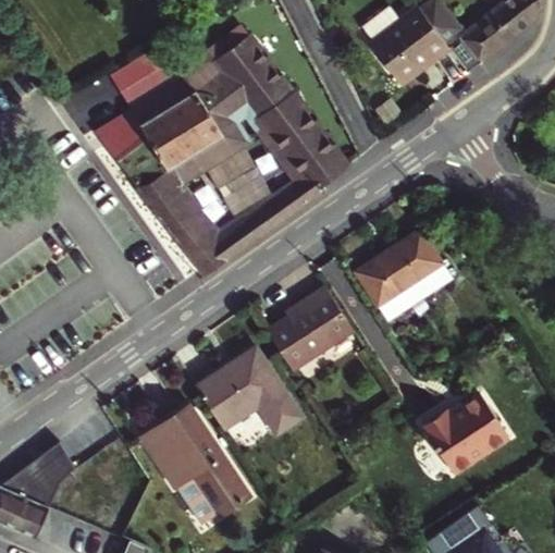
[(436,0),(428,0),(417,9),(449,50),(467,72),(532,21),(540,9),(539,0),(507,0),(460,36),(456,29),(459,27),(436,0)]
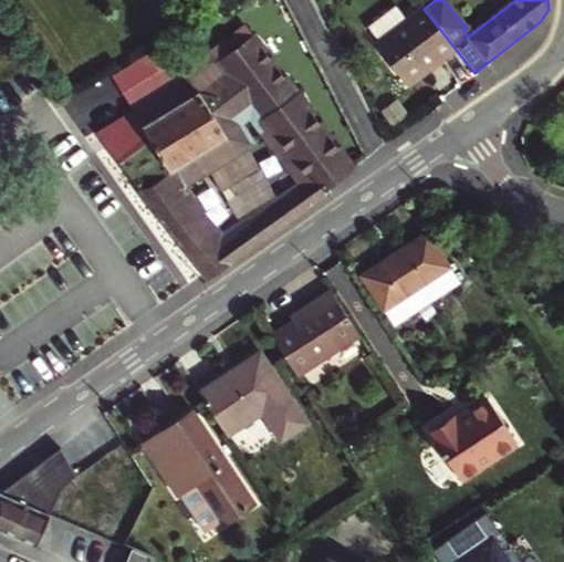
[(374,43),(405,84),(437,59),(441,63),(457,51),(424,9),(421,6),(407,18),(397,4),(368,27),(367,34),(374,43)]
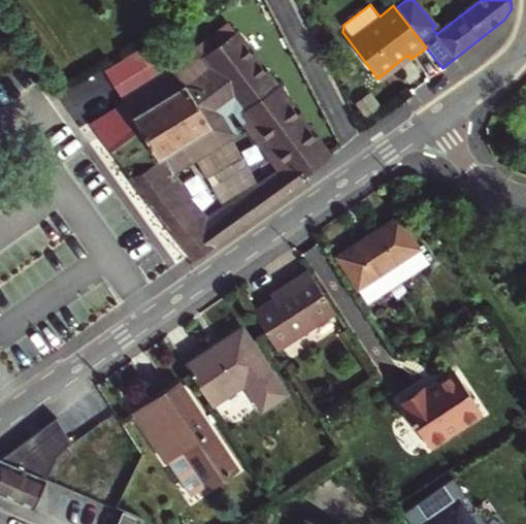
[(174,182),(160,160),(242,110),(292,176),(227,219),(236,232),(278,206),(304,185),(302,181),(322,166),(327,163),(330,160),(294,109),(236,32),(204,56),(215,69),(189,91),(186,87),(184,88),(132,119),(113,129),(123,143),(109,156),(128,177),(126,178),(191,259),(193,261),(212,247),(224,240),(215,227),(206,232),(172,188),(174,182)]
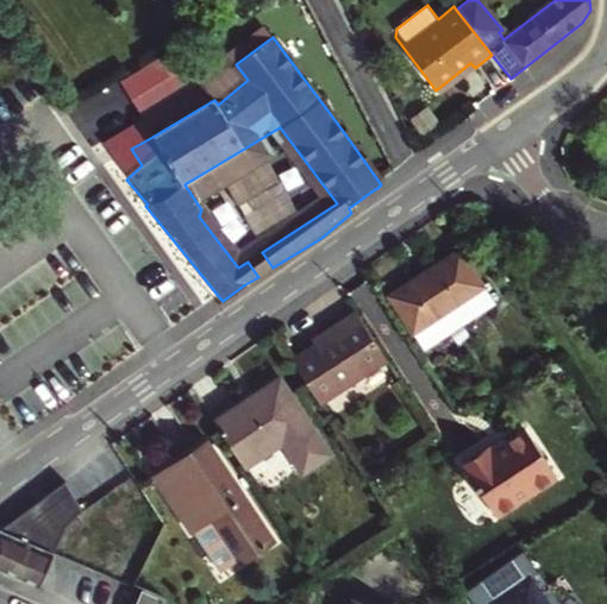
[(470,63),(436,90),(440,96),(475,68),(470,63)]
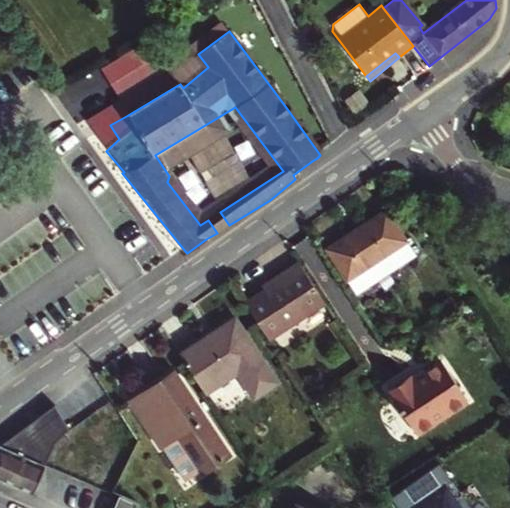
[(119,100),(128,115),(178,85),(169,71),(119,100)]
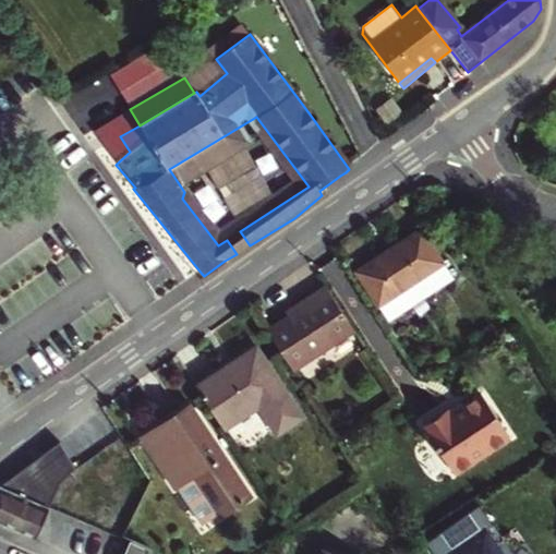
[(414,228),(353,271),(388,317),(448,276),(414,228)]
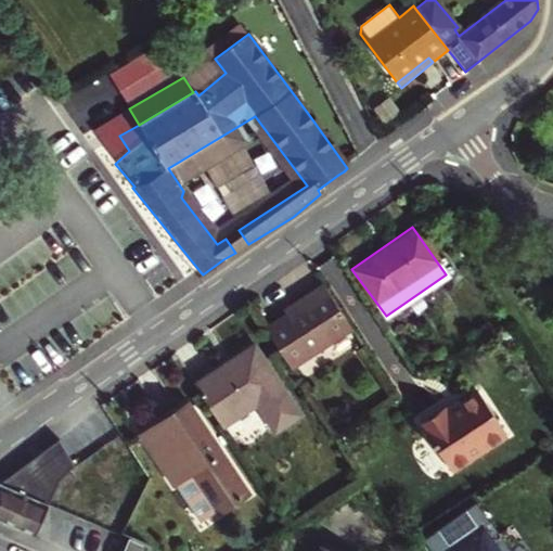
[(235,253),(248,244),(239,230),(226,239),(235,253)]
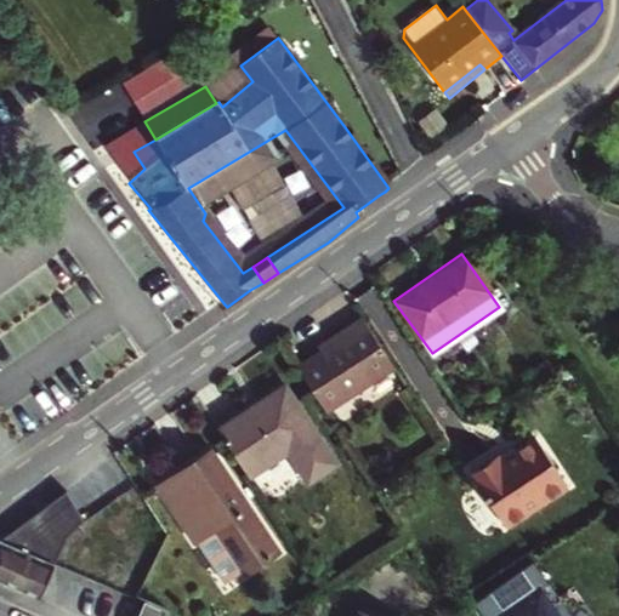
[(293,368),(316,403),(385,359),(358,318),(322,342),(324,346),(293,368)]
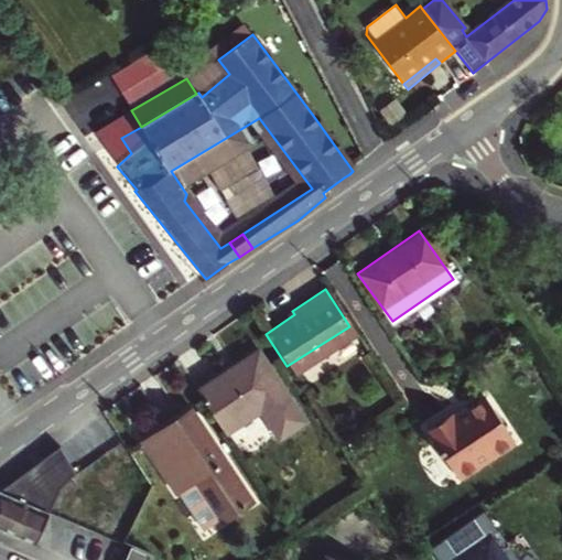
[(254,354),(194,395),(222,435),(257,412),(276,441),(300,423),(254,354)]
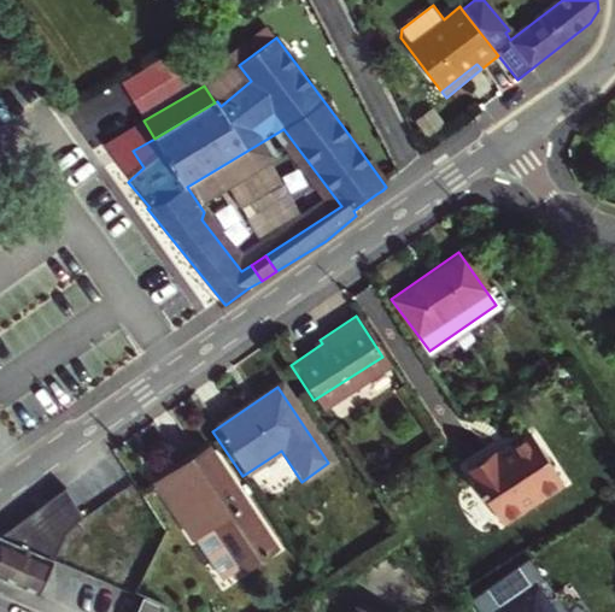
[(487,448),(461,466),(496,518),(558,476),(527,431),(492,454),(487,448)]
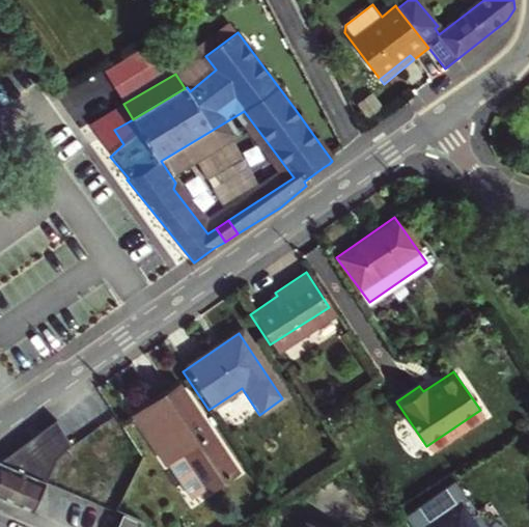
[(176,392),(131,421),(163,469),(182,458),(206,497),(234,478),(176,392)]
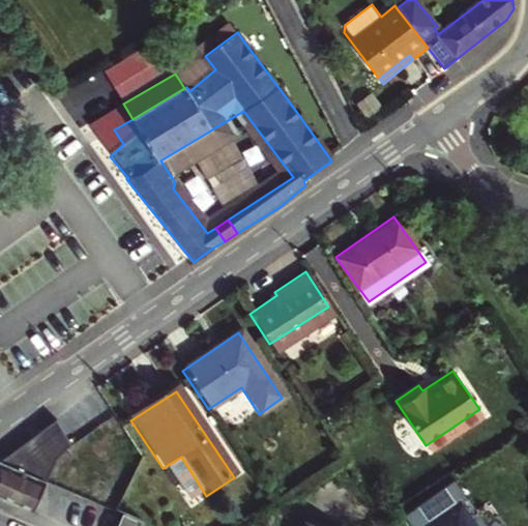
[(0,500),(30,514),(33,507),(54,461),(70,449),(55,424),(30,443),(27,442),(0,462),(0,500)]
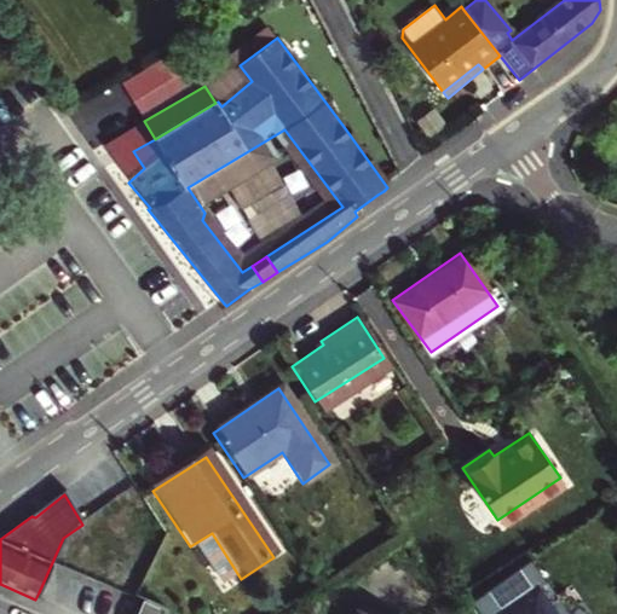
[(561,613),(540,581),(496,613),(561,613)]
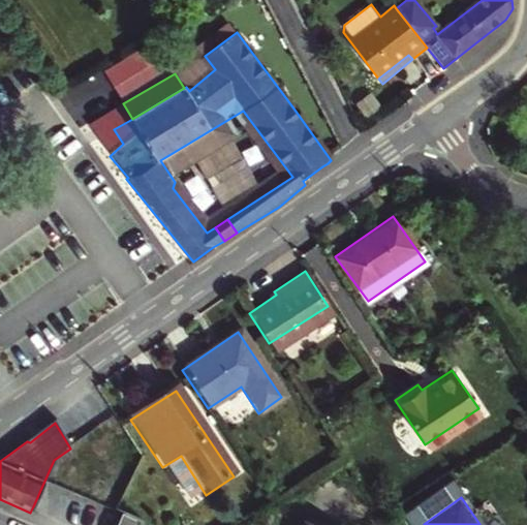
[(138,524),(140,522),(122,515),(118,524),(138,524)]
